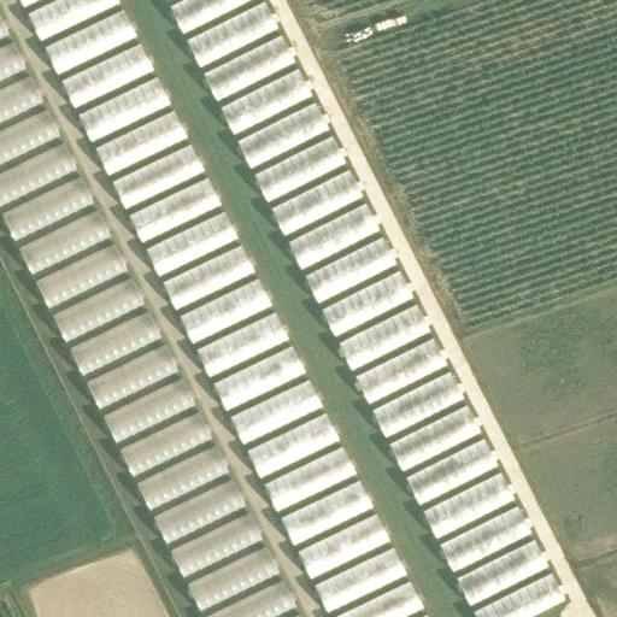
[(53,0),(30,10),(70,107),(154,72),(141,41),(139,42),(124,7),(122,9),(117,0),(53,0)]
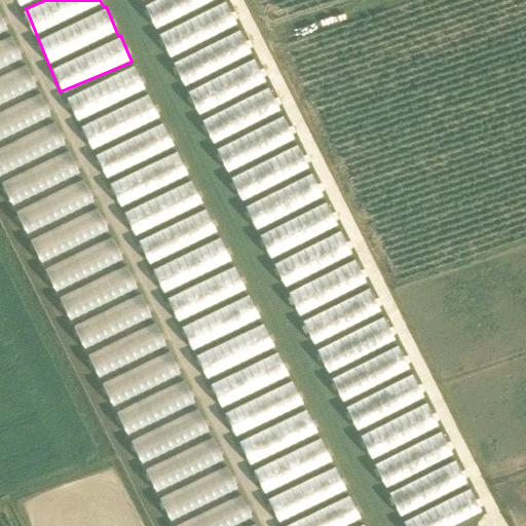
[(155,32),(157,31),(171,62),(173,61),(186,90),(200,83),(198,78),(252,54),(240,28),(239,28),(226,0),(140,0),(142,3),(143,3),(155,32)]
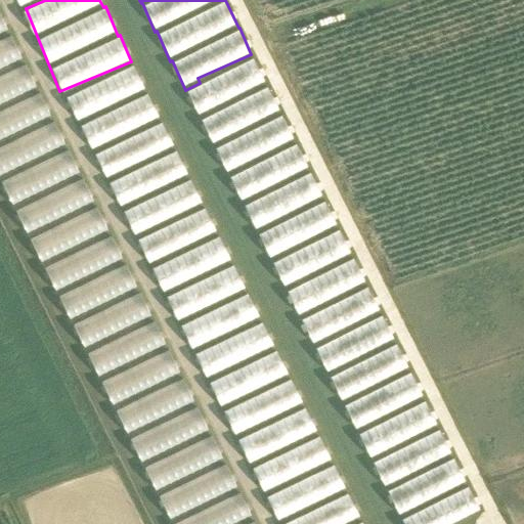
[(9,34),(0,12),(0,104),(37,89),(26,62),(24,63),(11,33),(9,34)]
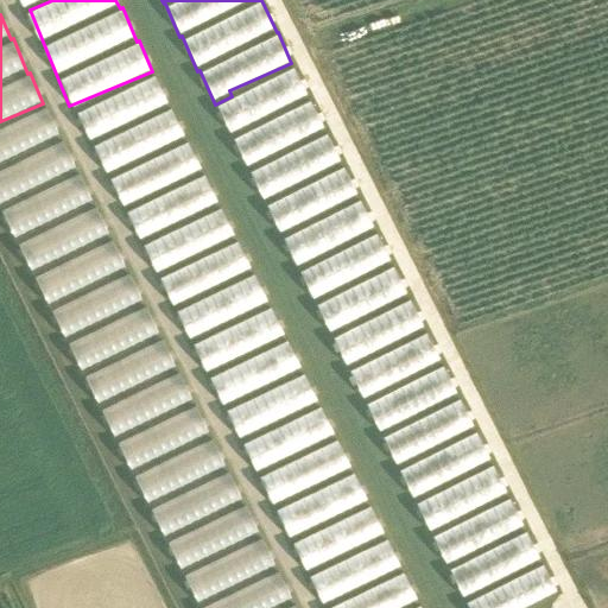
[(232,134),(308,93),(293,67),(217,108),(232,134)]
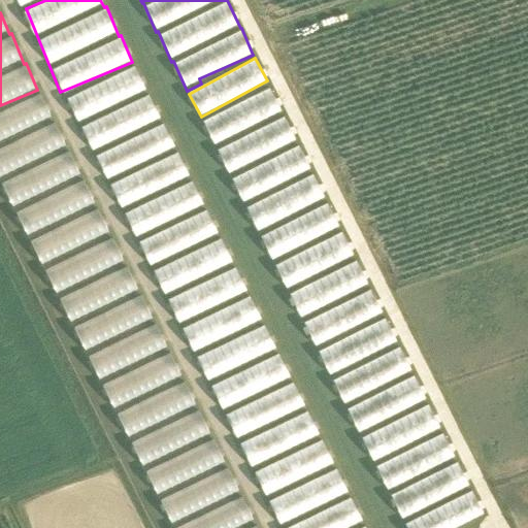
[(67,97),(77,121),(145,90),(135,66),(67,97)]
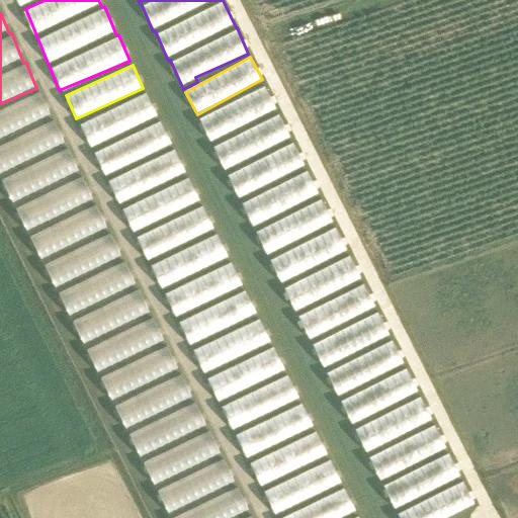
[(198,118),(209,142),(276,108),(265,86),(198,118)]
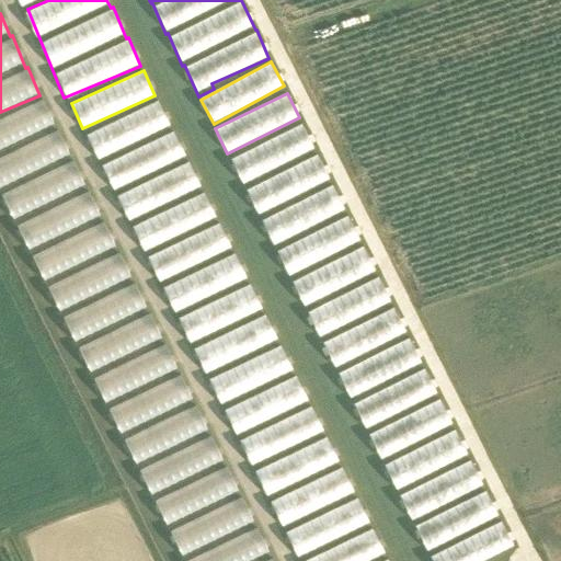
[(0,118),(0,150),(56,126),(44,100),(0,118)]
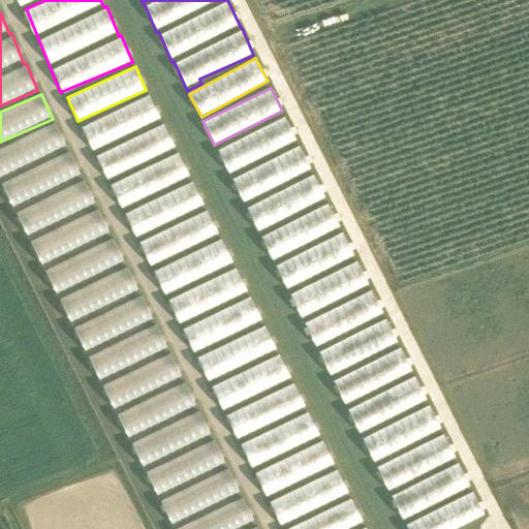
[(104,178),(176,149),(164,122),(162,123),(151,96),(83,124),(104,178)]
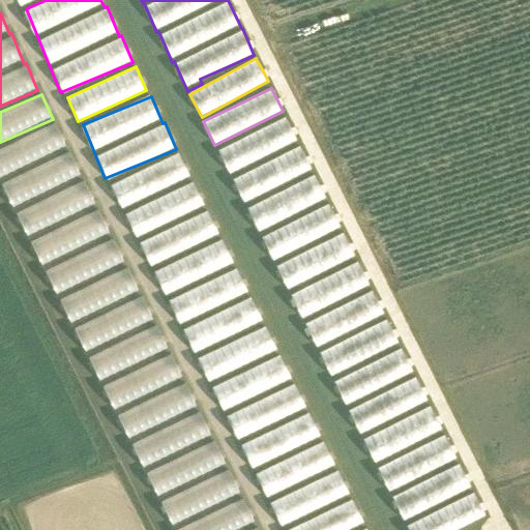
[(217,151),(230,175),(297,140),(285,116),(217,151)]
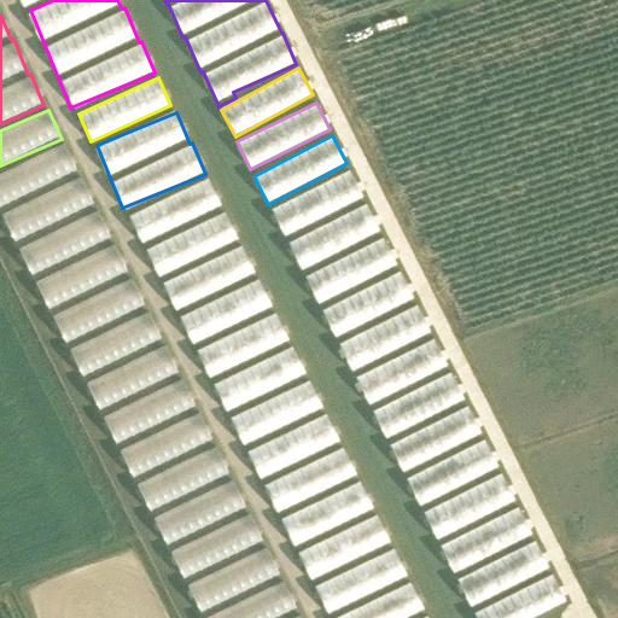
[(284,235),(365,197),(351,170),(270,208),(284,235)]
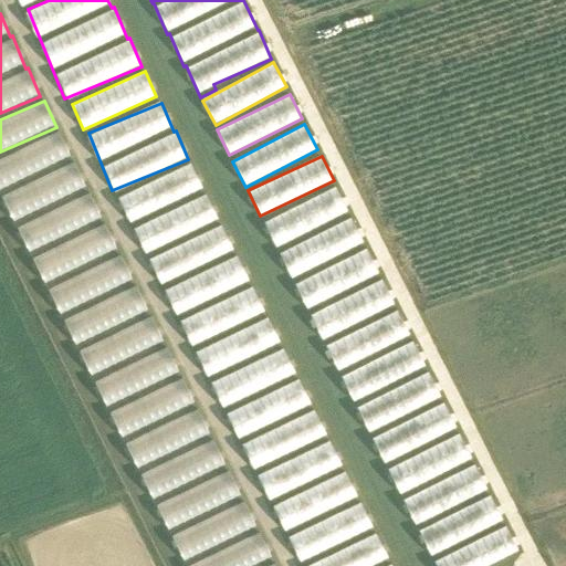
[(219,221),(206,191),(205,192),(192,164),(119,195),(144,252),(219,221)]
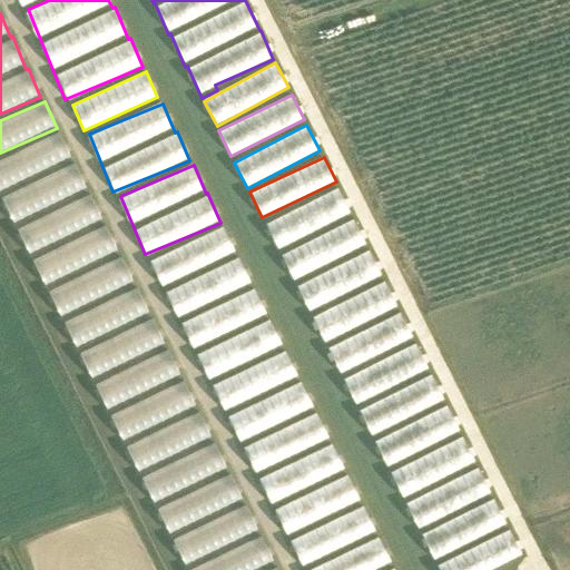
[(366,246),(353,216),(352,217),(341,189),(265,222),(278,253),(281,252),(292,278),(366,246)]
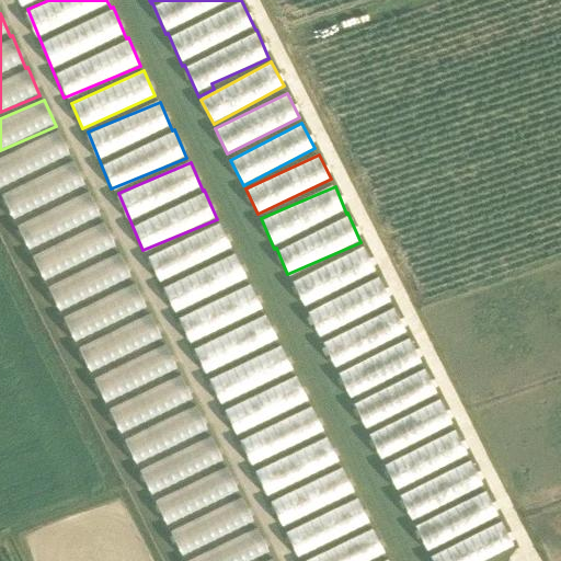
[(30,250),(100,213),(88,190),(18,227),(30,250)]
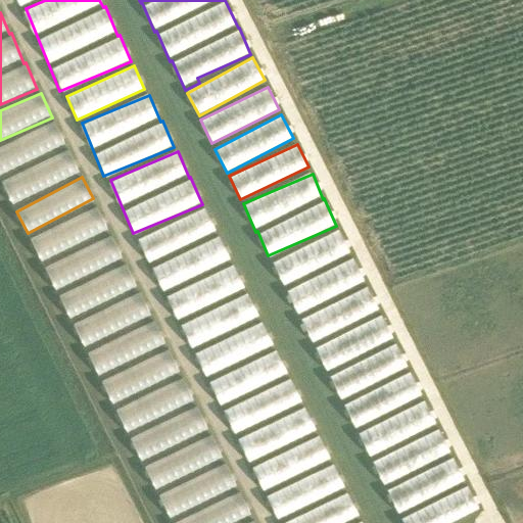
[(97,206),(31,238),(41,260),(108,230),(97,206)]
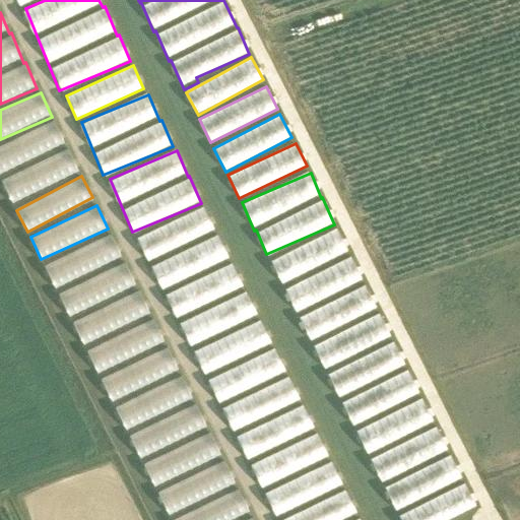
[(137,238),(148,261),(214,229),(203,206),(137,238)]
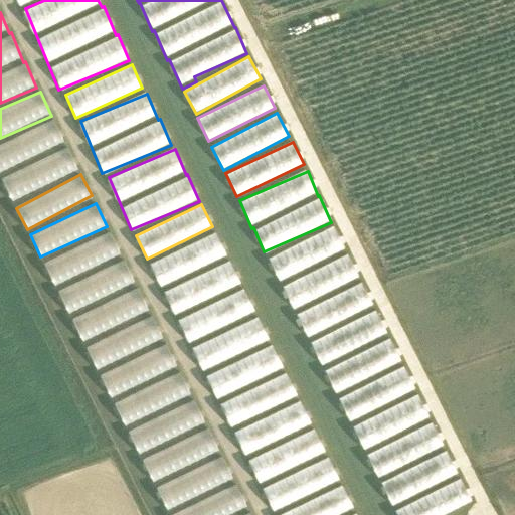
[(268,254),(276,278),(345,252),(336,229),(268,254)]
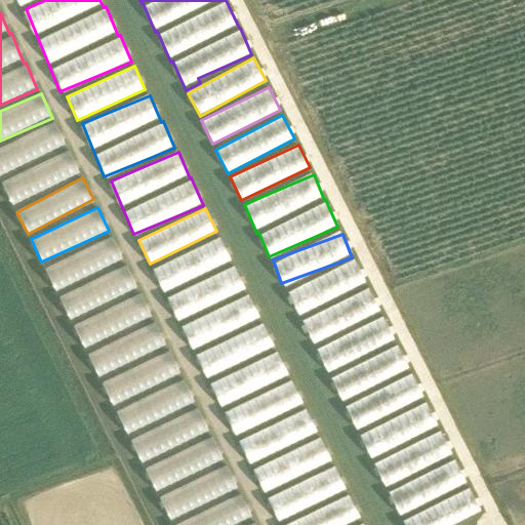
[(56,291),(123,260),(113,237),(45,268),(56,291)]
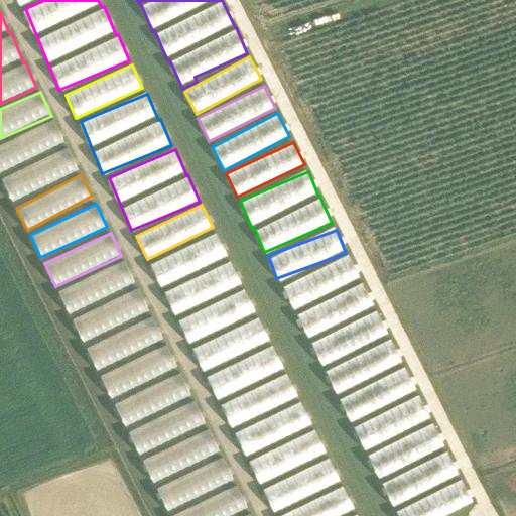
[(158,283),(227,259),(219,236),(150,261),(158,283)]
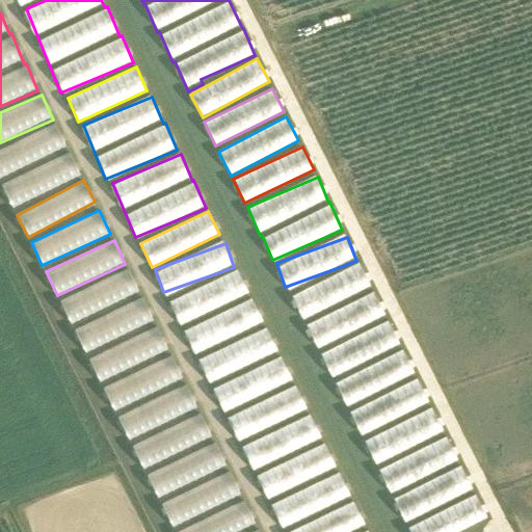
[(302,319),(371,285),(360,262),(291,296),(302,319)]
